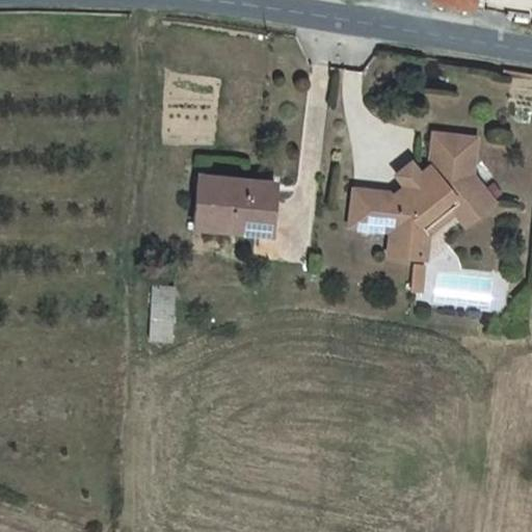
[(476,0),(475,7),(484,9),(486,0),(476,0)]
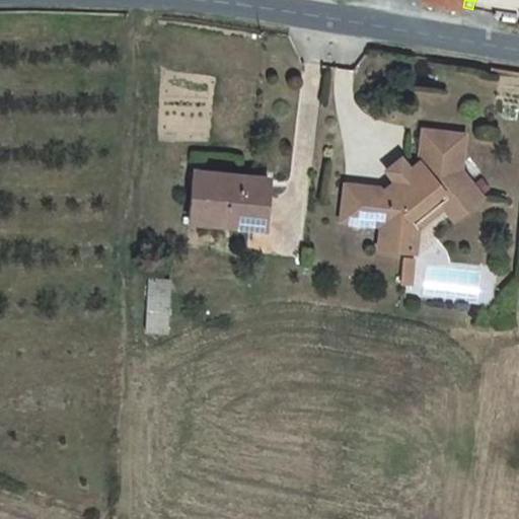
[(387,189),(347,183),(344,219),(383,224),(381,247),(396,248),(397,239),(409,240),(411,216),(443,191),(462,213),(483,196),(461,169),(465,133),(424,129),(421,161),(412,168),(393,183),(387,189)]
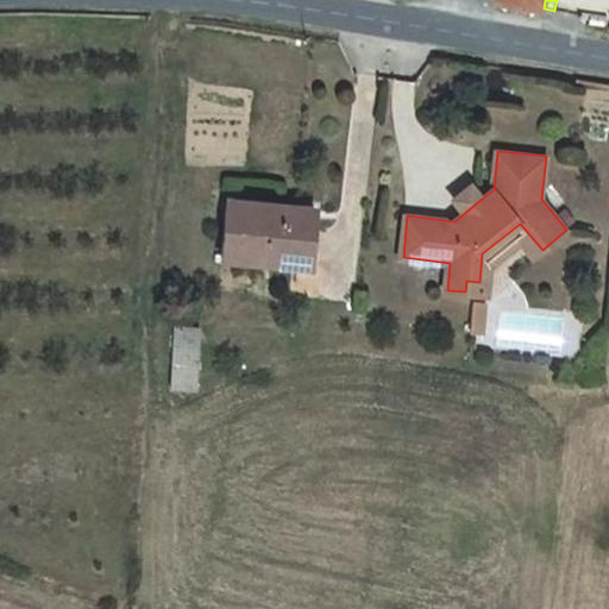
[(462,215),(483,198),(473,186),(452,202),(462,215)]
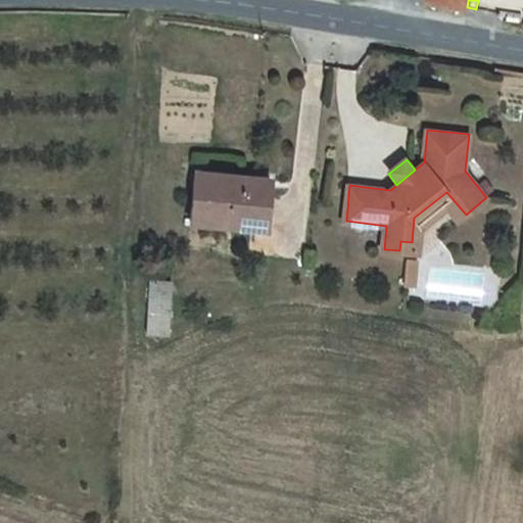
[(272,207),(273,180),(194,174),(191,226),(258,230),(259,206),(272,207)]
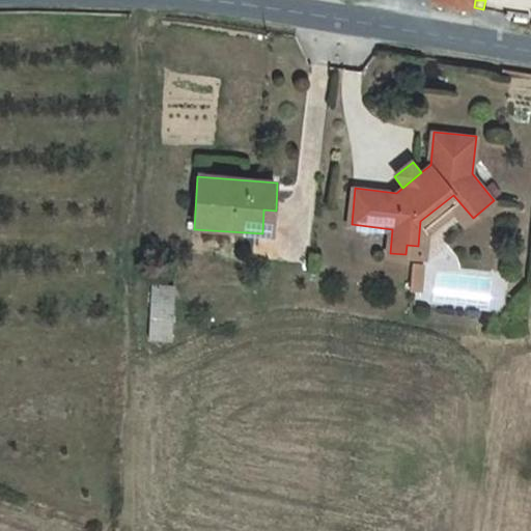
[(407,245),(406,254),(426,256),(428,232),(456,210),(467,222),(473,218),(453,195),(420,221),(418,246),(407,245)]
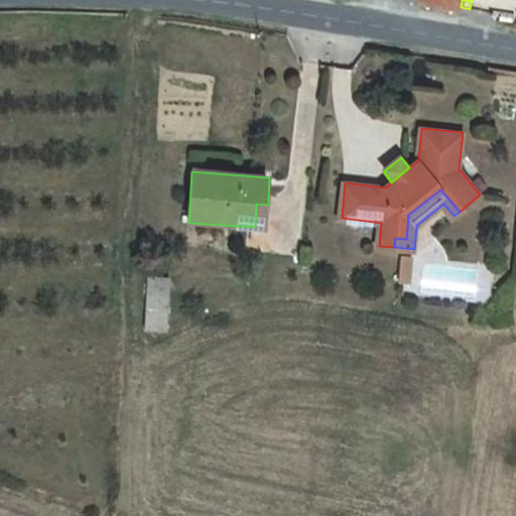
[(402,266),(412,267),(413,257),(403,256),(402,266)]
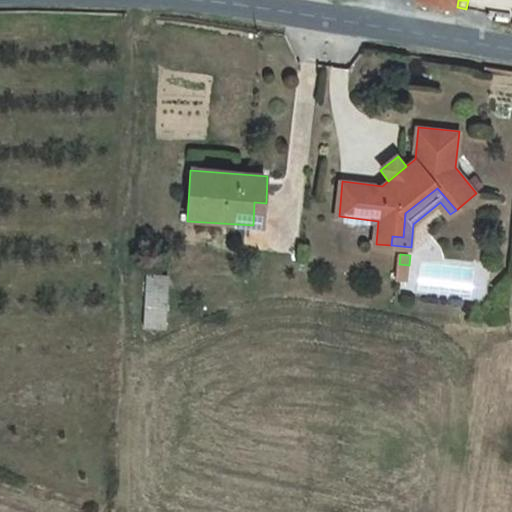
[(409,265),(399,264),(397,277),(408,278),(409,265)]
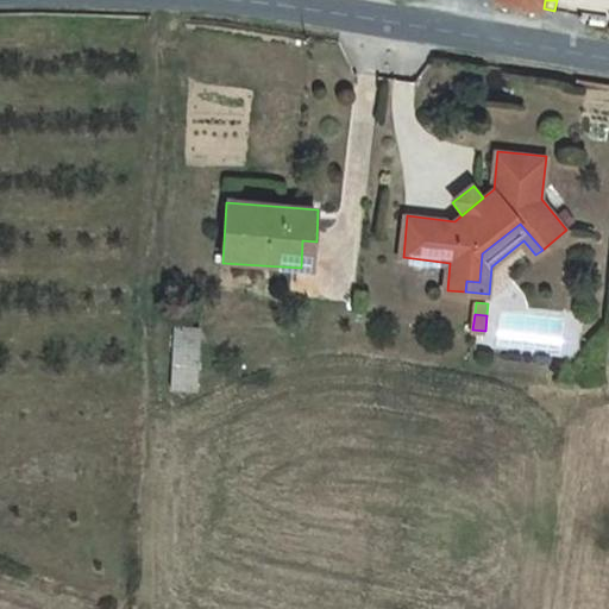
[(199,330),(174,327),(171,391),(195,393),(199,330)]
